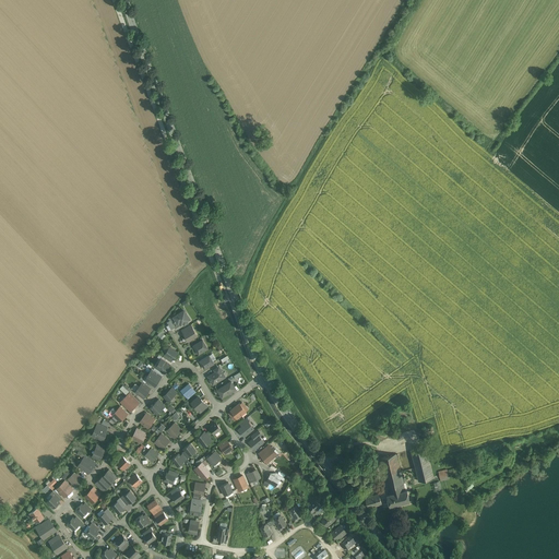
[(185,311),(175,317),(177,320),(176,321),(177,323),(179,323),(179,322),(181,325),(185,323),(183,323),(190,320),(185,311)]
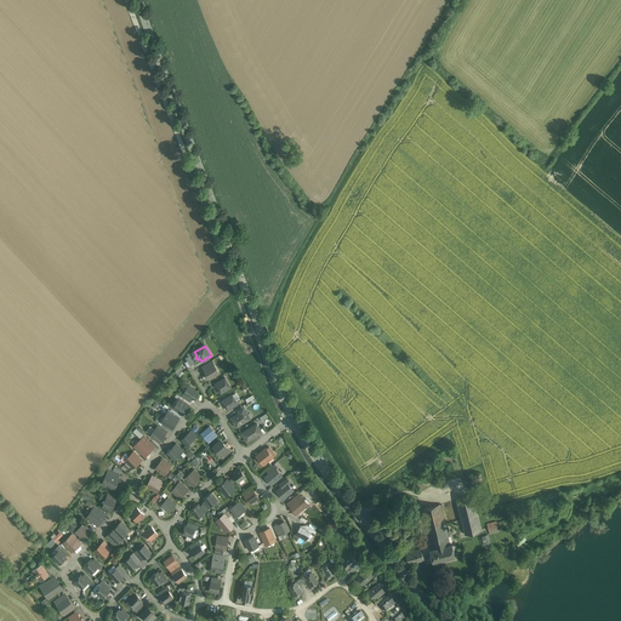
[(204,370),(210,380),(220,374),(214,364),(204,370)]
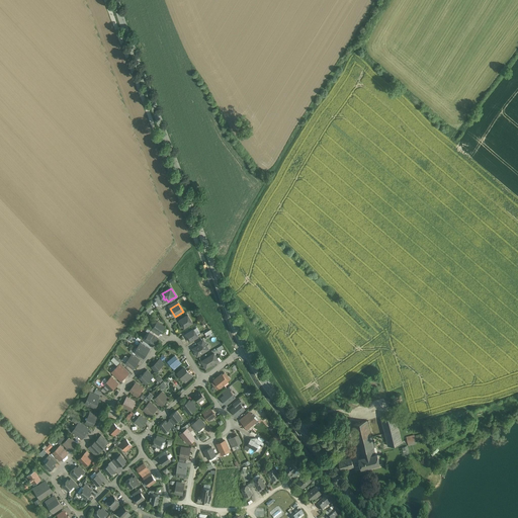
[(188,316),(179,321),(184,328),(192,323),(188,316)]
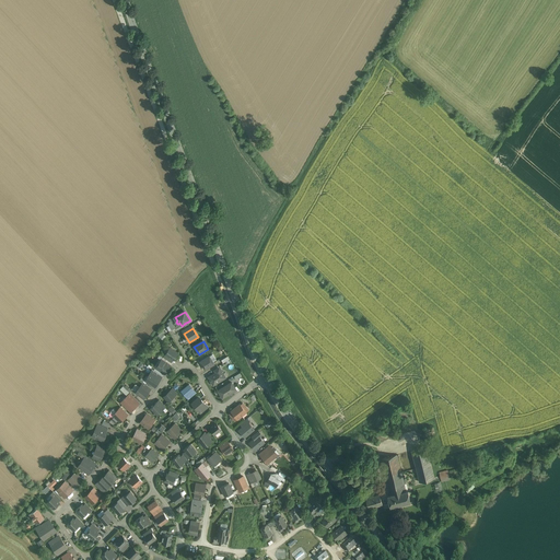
[(177,353),(170,348),(165,354),(168,357),(173,360),(177,353)]
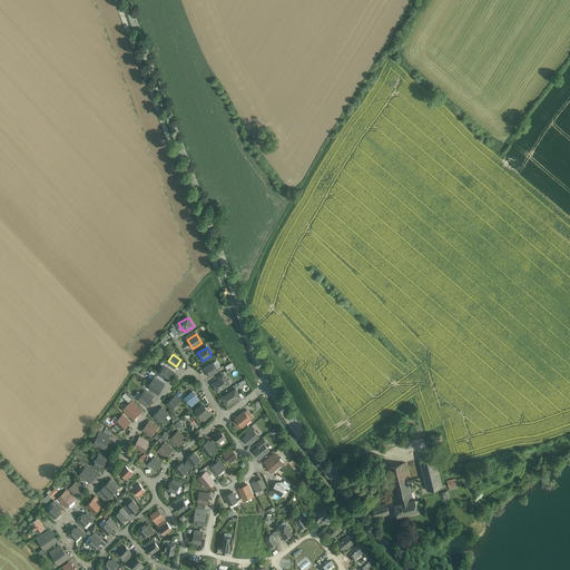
[(213,363),(204,369),(209,376),(218,371),(213,363)]
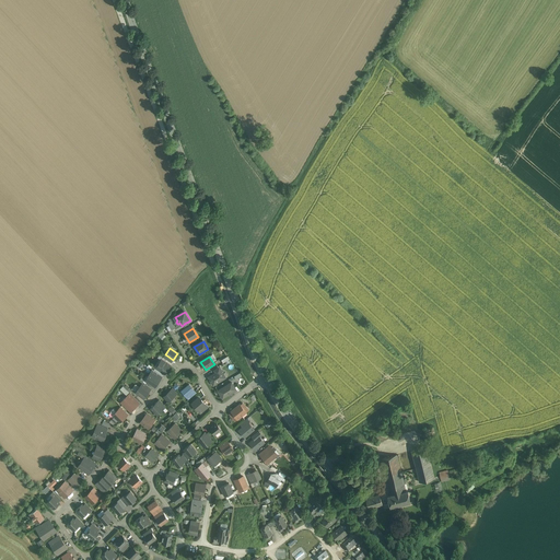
[(170,365),(162,360),(156,368),(164,373),(170,365)]
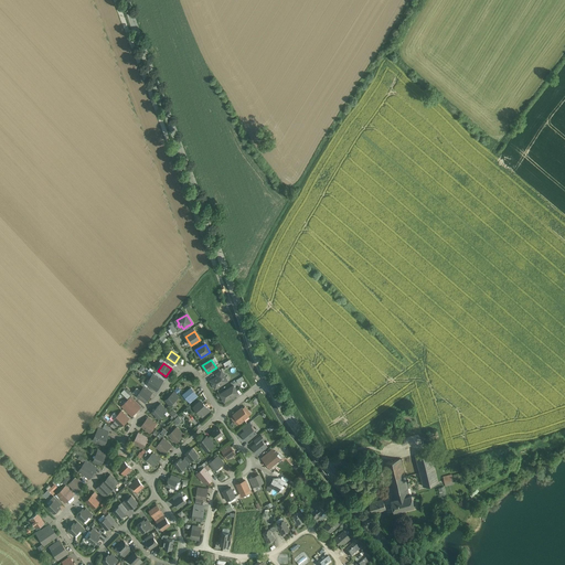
[(158,375),(153,373),(147,384),(157,391),(162,382),(156,379),(158,375)]
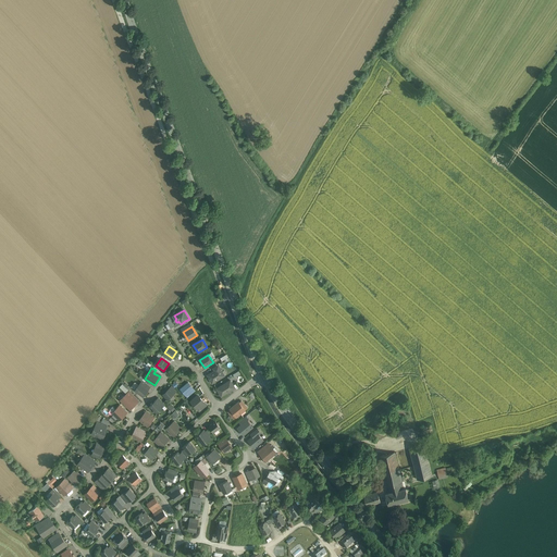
[(214,371),(208,375),(212,383),(224,375),(220,368),(214,371)]
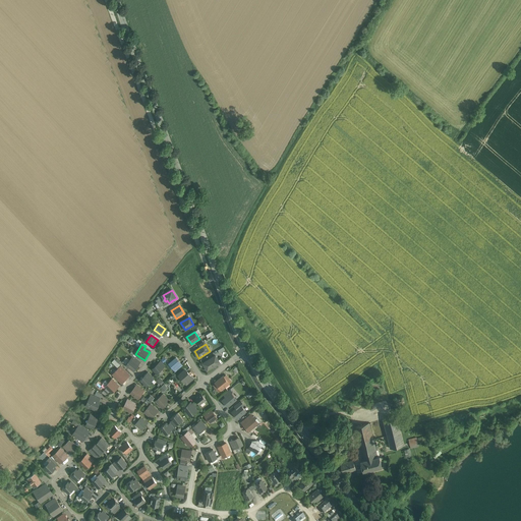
[(133,356),(126,365),(133,370),(138,364),(133,361),(136,358),(133,356)]
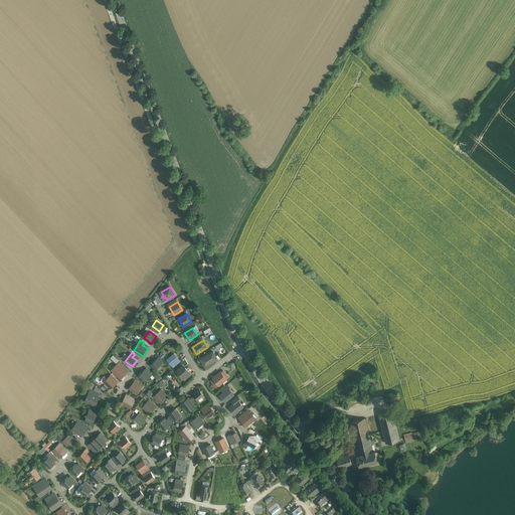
[(213,352),(200,359),(204,366),(214,360),(212,356),(215,355),(213,352)]
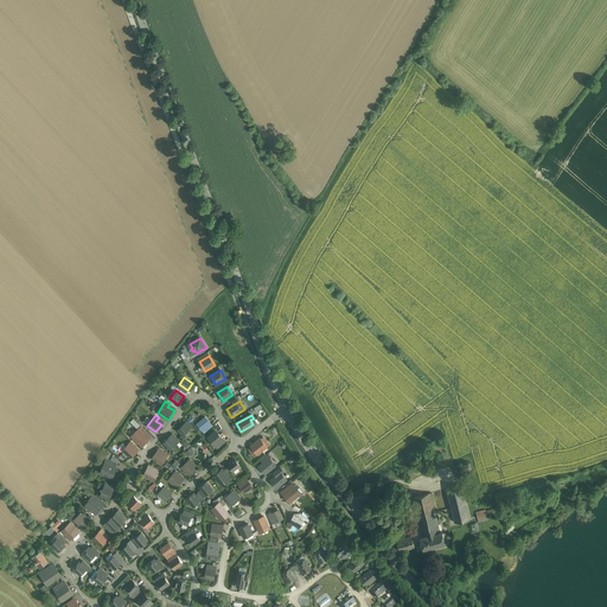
[(205,417),(197,425),(204,433),(208,429),(205,427),(210,423),(205,417)]
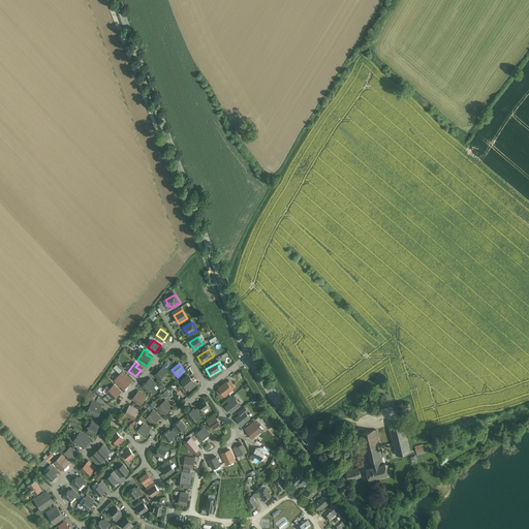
[(165,373),(161,369),(155,374),(159,379),(165,373)]
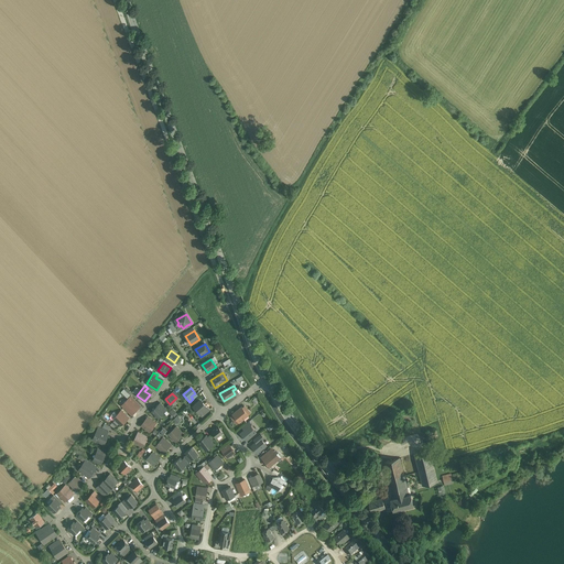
[(136,401),(131,397),(126,402),(128,403),(123,407),(132,414),(138,408),(133,403),(136,401)]
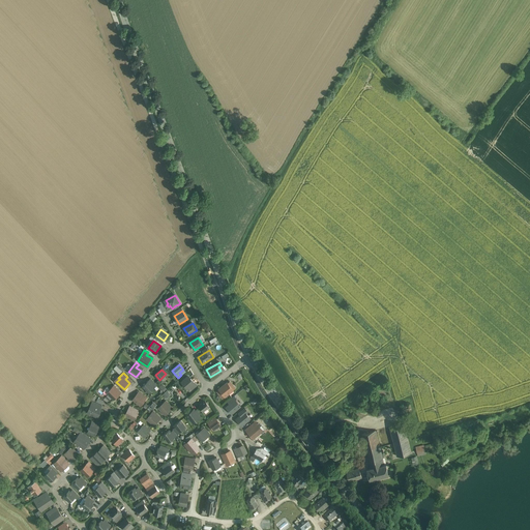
[(190,379),(187,377),(183,381),(185,383),(184,384),(190,390),(193,388),(190,386),(195,383),(190,379)]
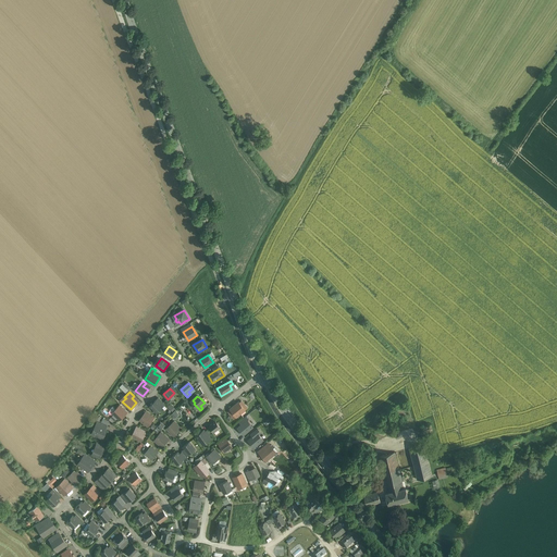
[(162,407),(156,400),(150,406),(157,412),(162,407)]
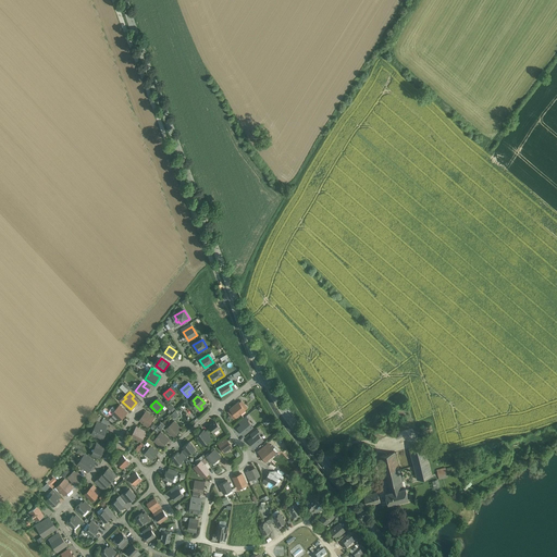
[(238,401),(234,406),(240,413),(247,408),(245,405),(243,407),(239,403),(238,401)]
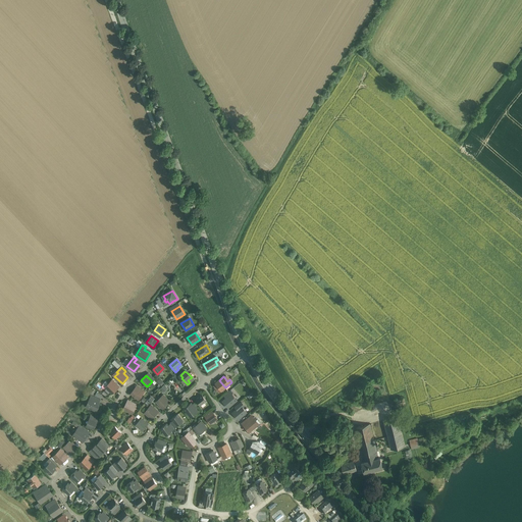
[(110,385),(107,388),(111,393),(115,389),(115,390),(117,388),(113,384),(115,382),(112,379),(108,383),(110,385)]
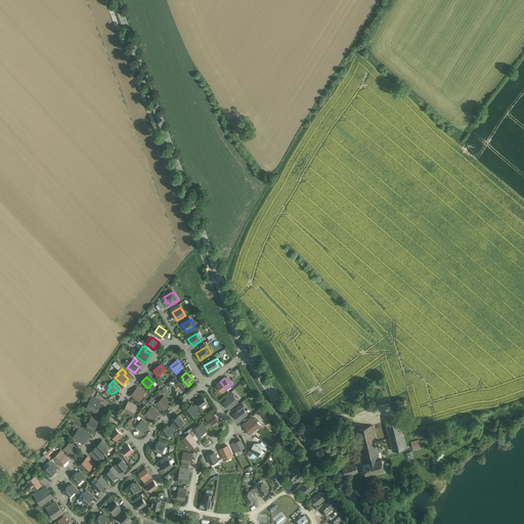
[(220,382),(217,385),(220,389),(218,391),(220,394),(226,389),(220,382)]
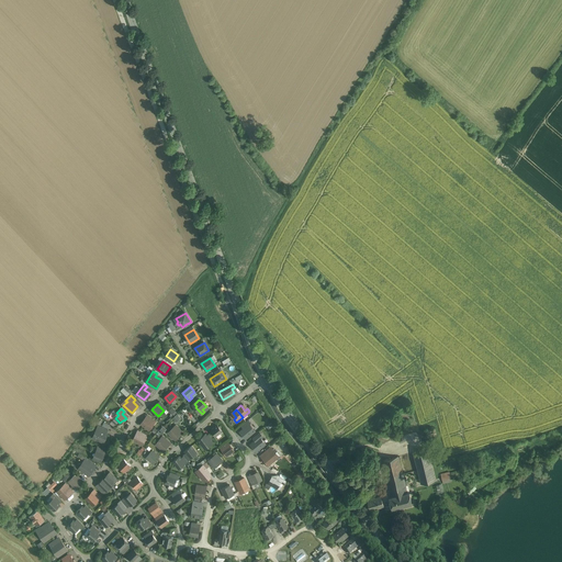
[(150,422),(145,417),(144,419),(145,419),(142,424),(149,429),(156,422),(153,418),(150,422)]
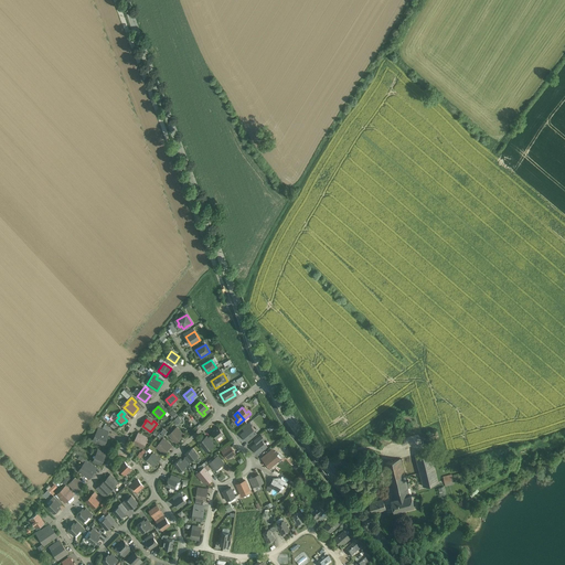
[(245,432),(241,434),(247,440),(256,433),(251,426),(252,425),(249,422),(246,424),(247,425),(249,427),(245,432)]
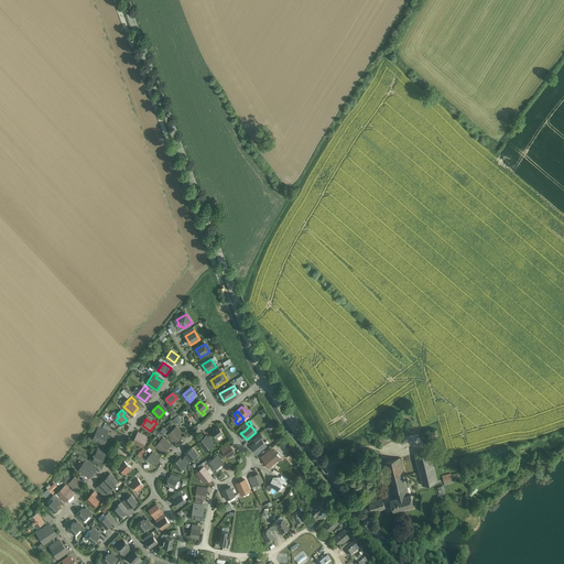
[(108,431),(99,426),(94,440),(105,444),(108,435),(107,434),(108,431)]
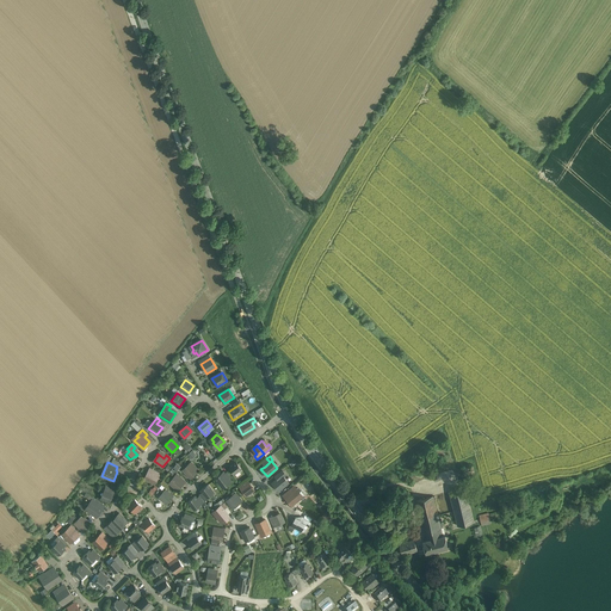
[(197,473),(191,467),(193,464),(191,462),(186,467),(189,468),(185,471),(190,477),(193,474),(195,474),(197,473)]
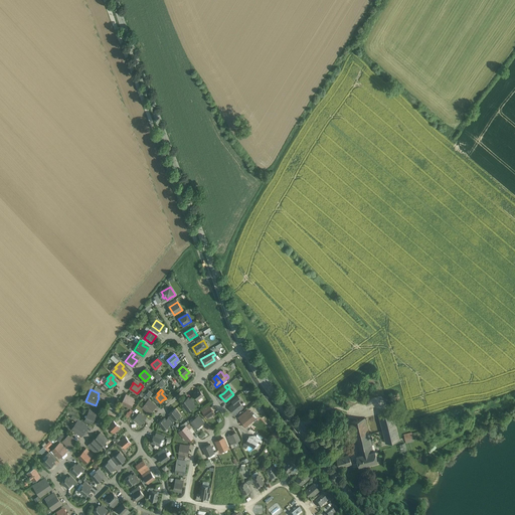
[(199,389),(193,393),(198,399),(203,395),(199,389)]
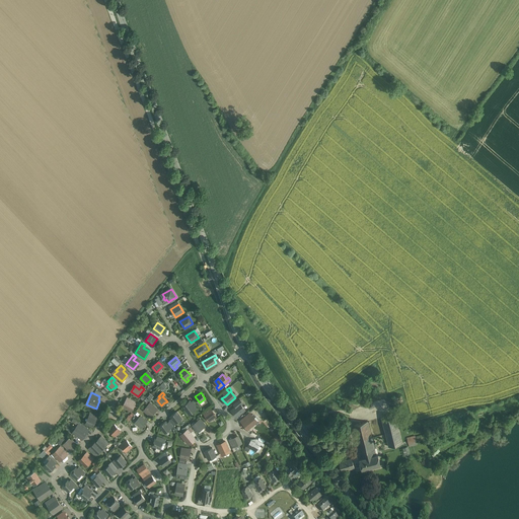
[(235,406),(231,411),(237,417),(245,410),(240,404),(243,402),(240,399),(238,401),(239,403),(235,406)]
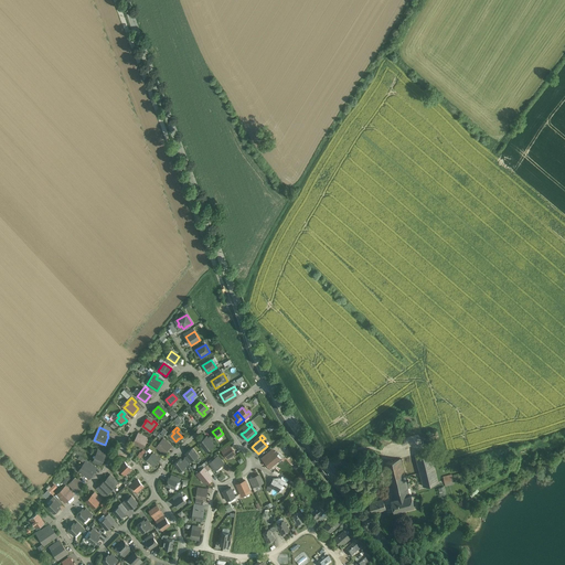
[(142,438),(137,436),(136,438),(137,438),(135,443),(142,447),(148,438),(144,436),(142,438)]
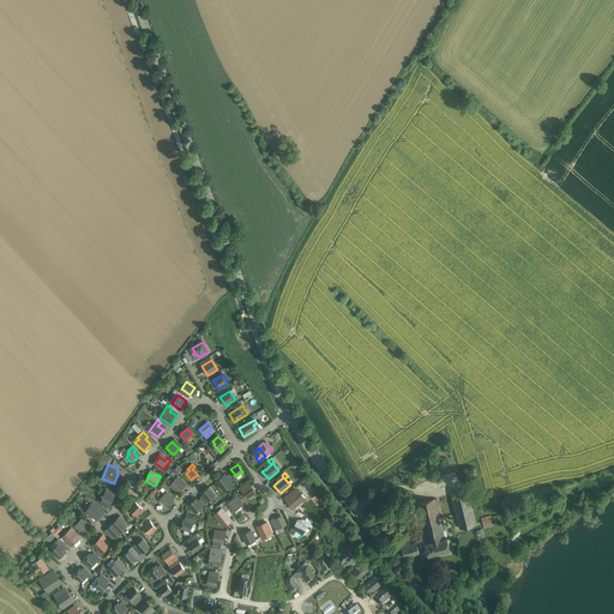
[(224,474),(216,480),(222,487),(233,479),(230,475),(228,477),(224,474)]
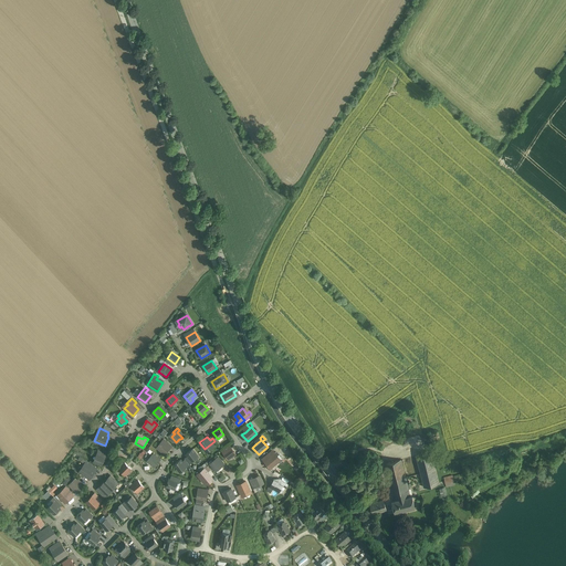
[(167,442),(164,439),(157,447),(164,453),(167,449),(168,450),(170,448),(165,444),(167,442)]
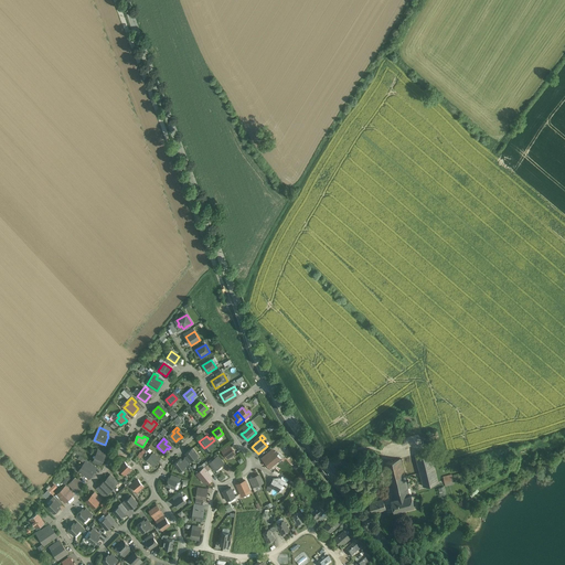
[(192,448),(185,454),(188,455),(191,460),(198,456),(192,448)]
